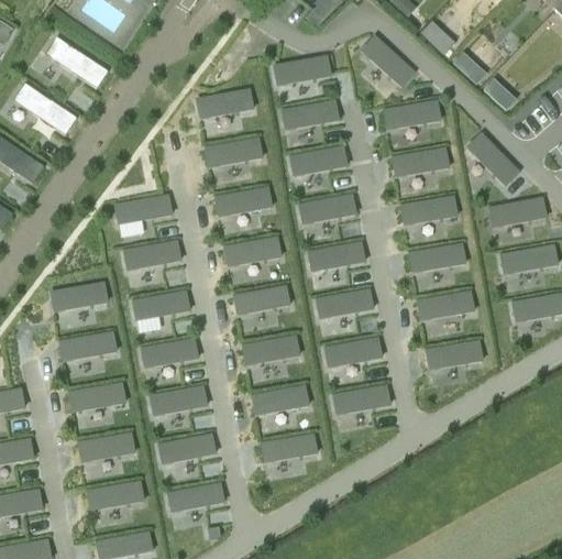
[(389,0),(388,2),(406,18),(416,6),(409,0),(389,0)]
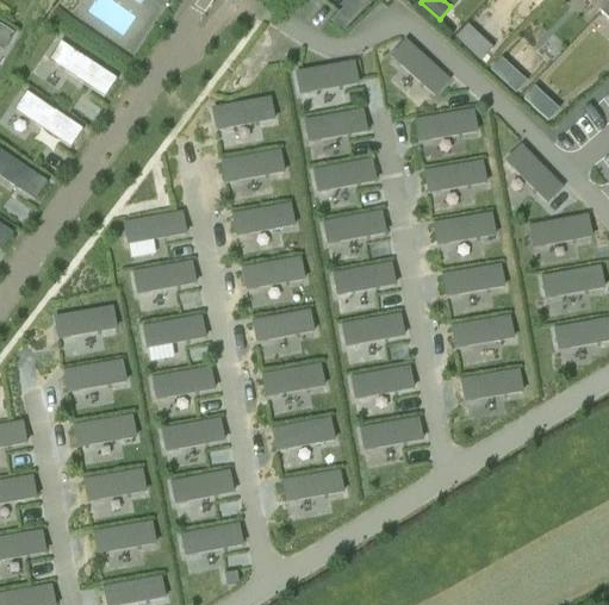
[(480,57),(492,44),(467,20),(454,35),(480,57)]
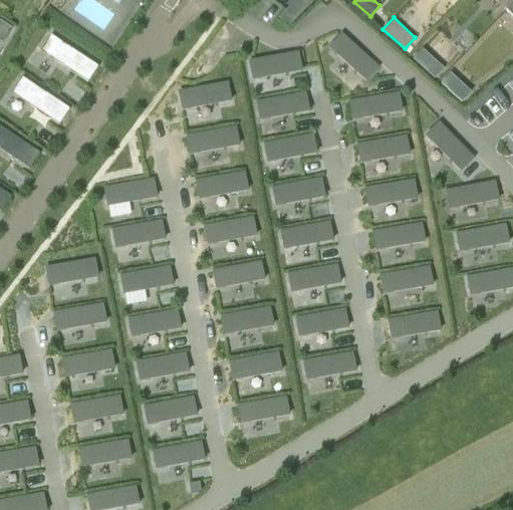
[(0,18),(0,39),(3,41),(12,25),(0,18)]
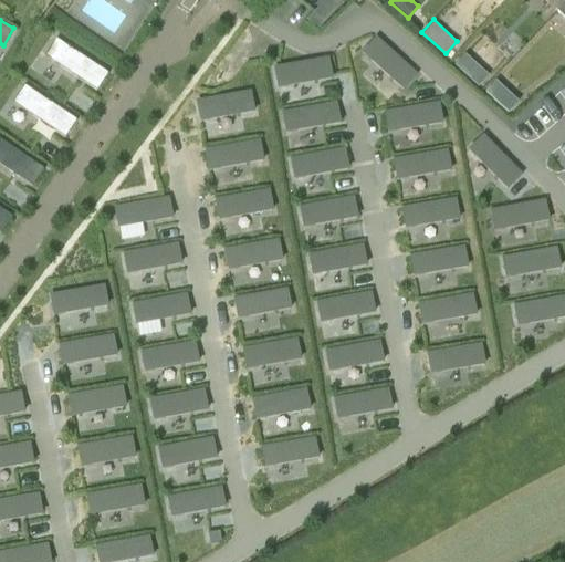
[(365,50),(404,85),(417,71),(378,35),(365,50)]
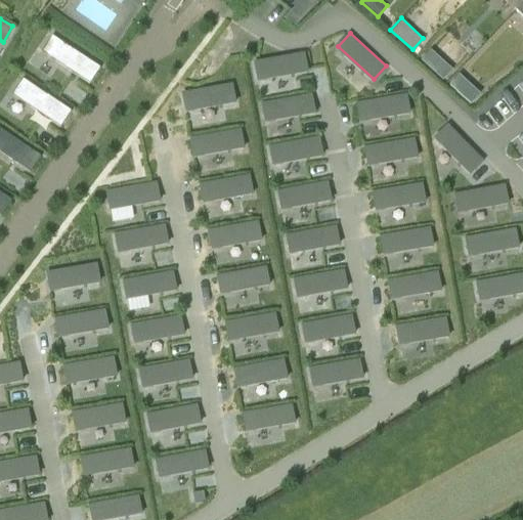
[(50,53),(71,67),(70,68),(90,81),(100,66),(59,39),(50,53)]
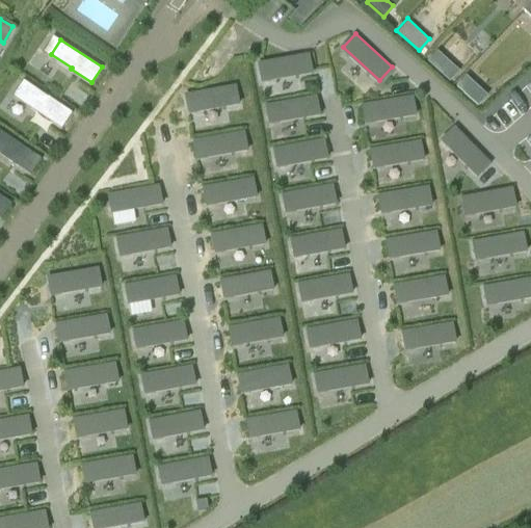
[(437,48),(428,59),(451,79),(460,69),(437,48)]
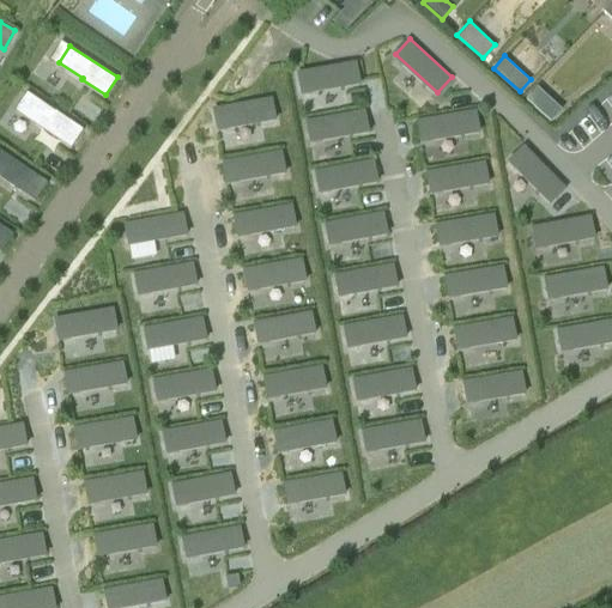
[(303,92),(359,81),(356,60),(300,71),(303,92)]
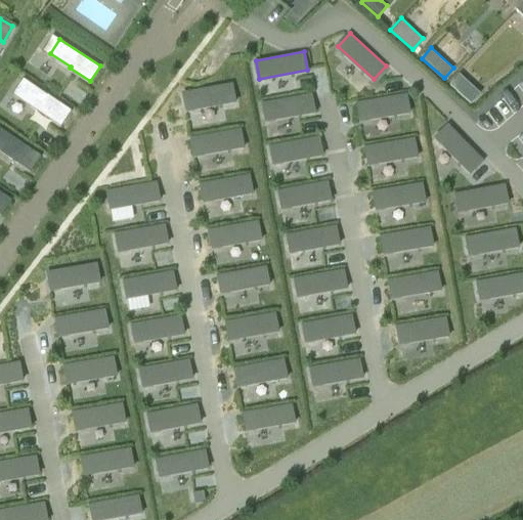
[(464,70),(451,81),(473,104),(485,92),(464,70)]
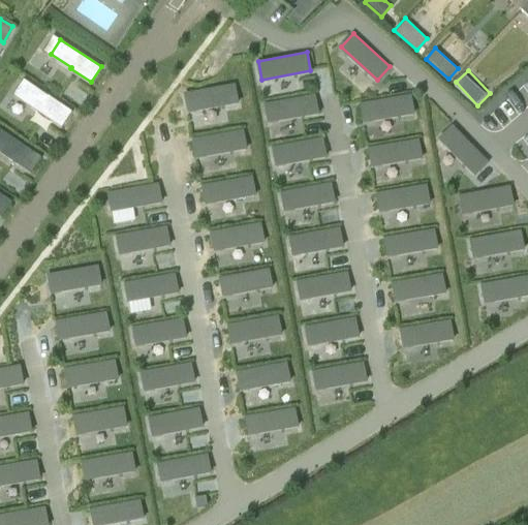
[(527,71),(495,98),(507,115),(527,98),(527,71)]
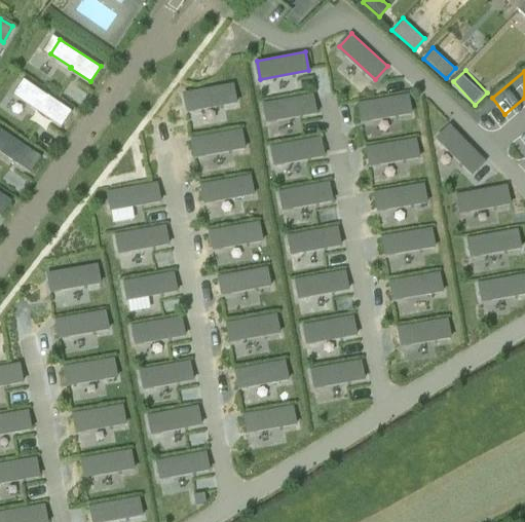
[(21,97),(41,111),(62,125),(72,110),(31,82),(21,97)]
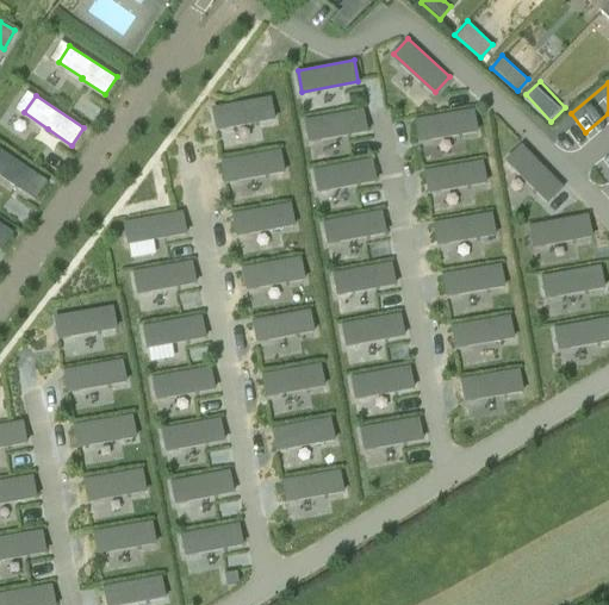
[(271,97),(213,106),(218,128),(274,118),(271,97)]
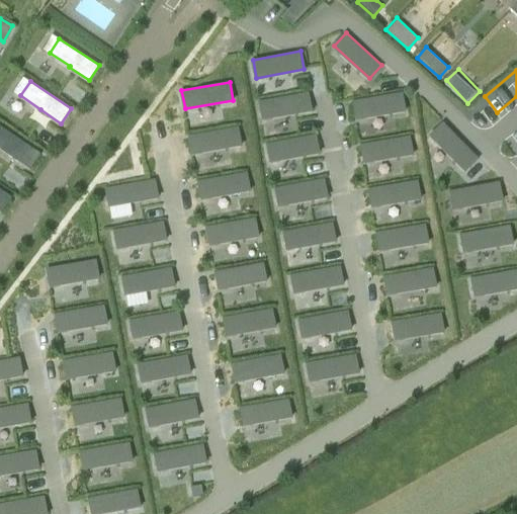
[(312,110),(308,92),(260,101),(263,118),(312,110)]
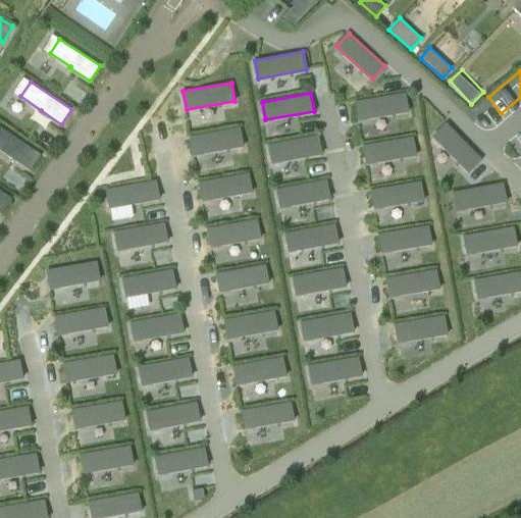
[(404,93),(356,102),(359,119),(408,111),(404,93)]
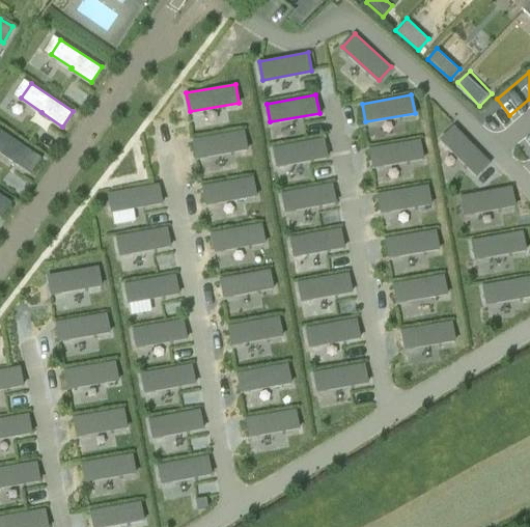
[(195,119),(235,114),(234,106),(194,111),(195,119)]
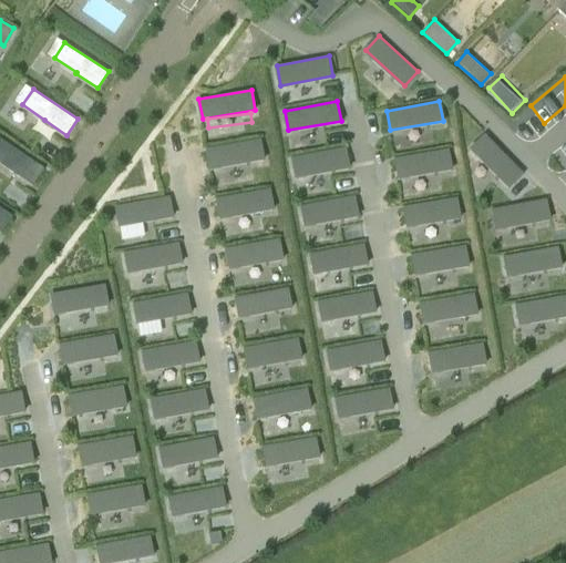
[(508,186),(523,172),(485,134),(471,149),(508,186)]
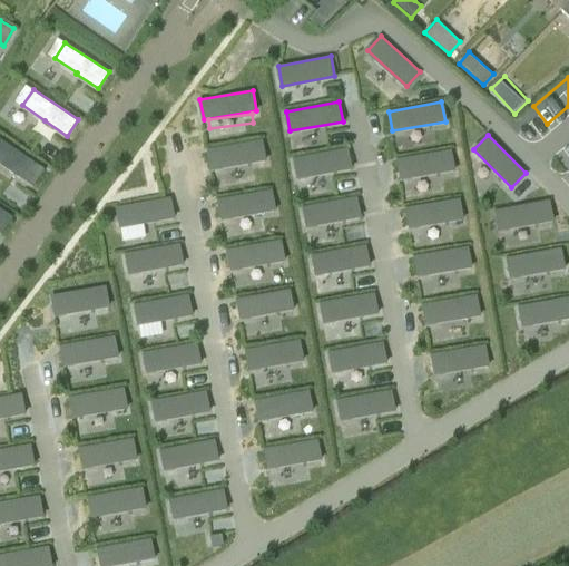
[(12,169),(35,184),(46,167),(1,138),(0,138),(0,159),(12,168),(12,169)]
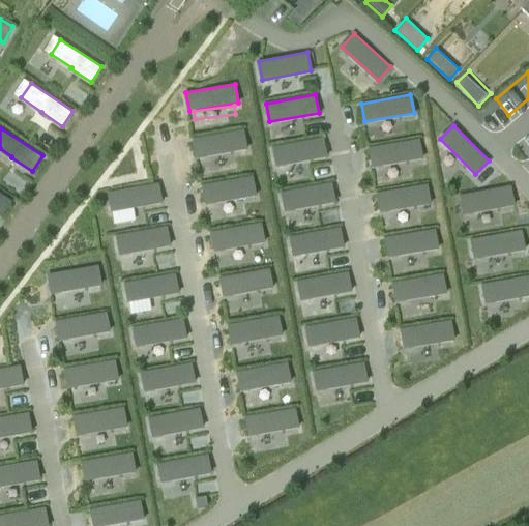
[(198,156),(246,148),(243,129),(195,139),(198,156)]
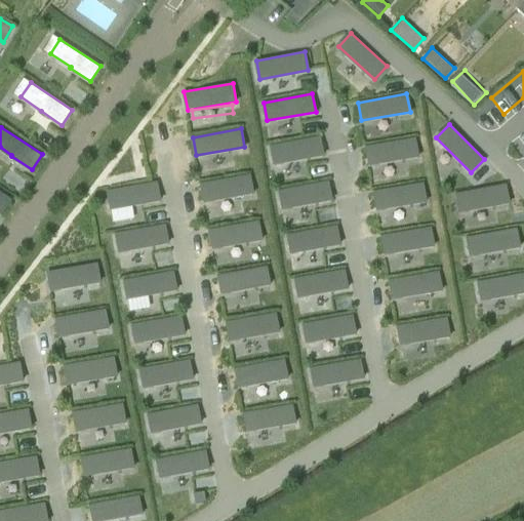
[(323,155),(320,136),(272,145),(275,163),(323,155)]
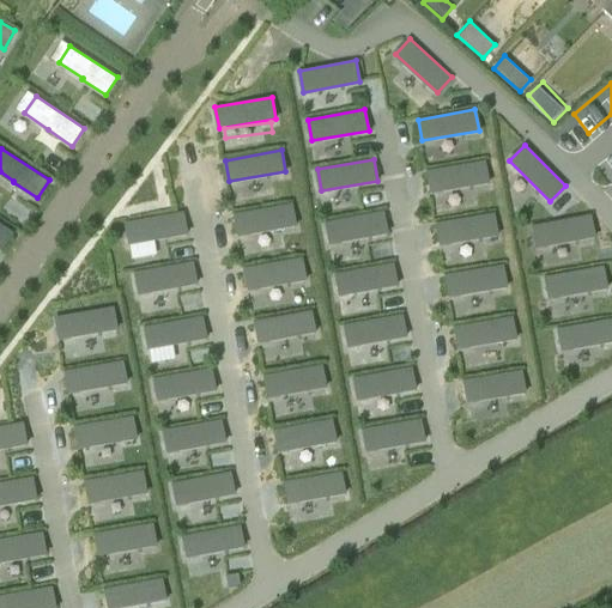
[(488,182),(484,160),(428,171),(431,192),(488,182)]
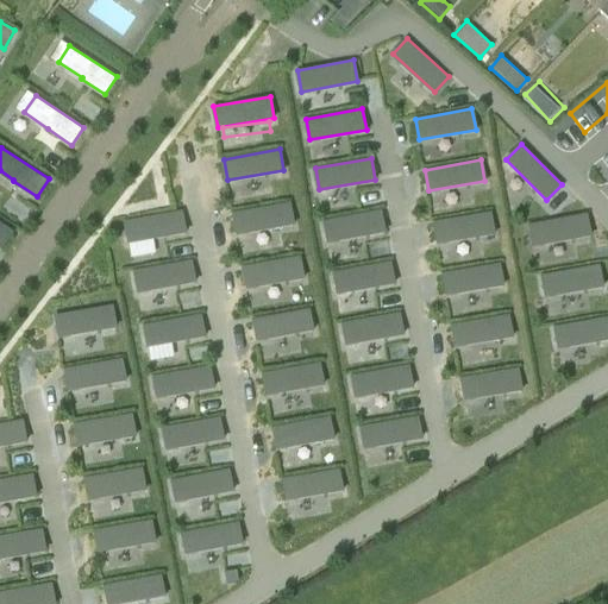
[(289,202),(233,212),(237,233),(293,224),(289,202)]
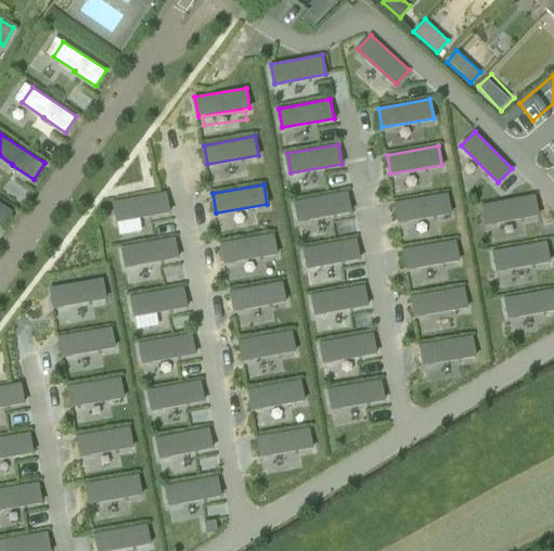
[(347,192),(295,201),(299,220),(350,210),(347,192)]
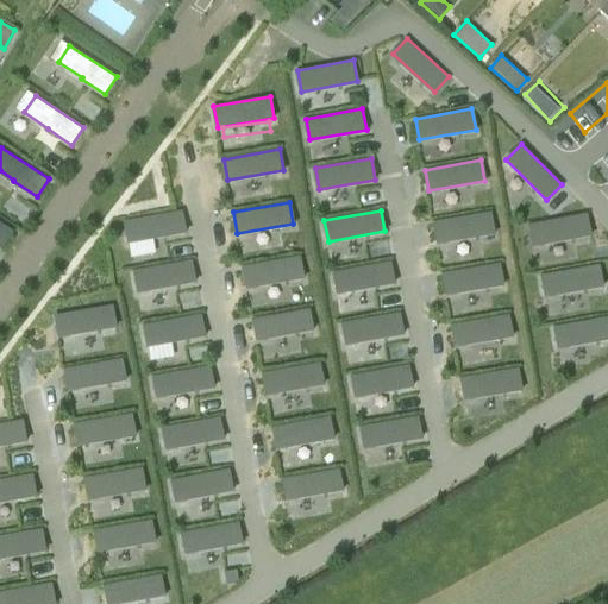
[(181,212),(125,221),(129,243),(185,232),(181,212)]
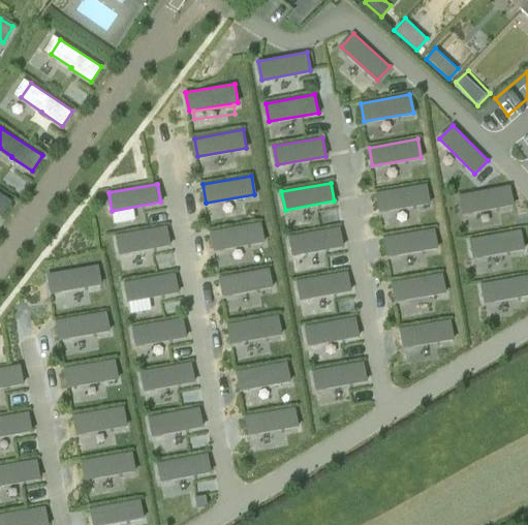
[(429,202),(426,184),(377,192),(380,211),(429,202)]
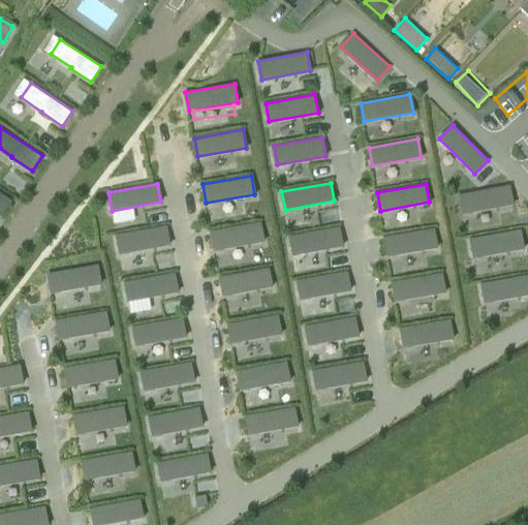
[(509,185),(460,194),(463,213),(513,204),(509,185)]
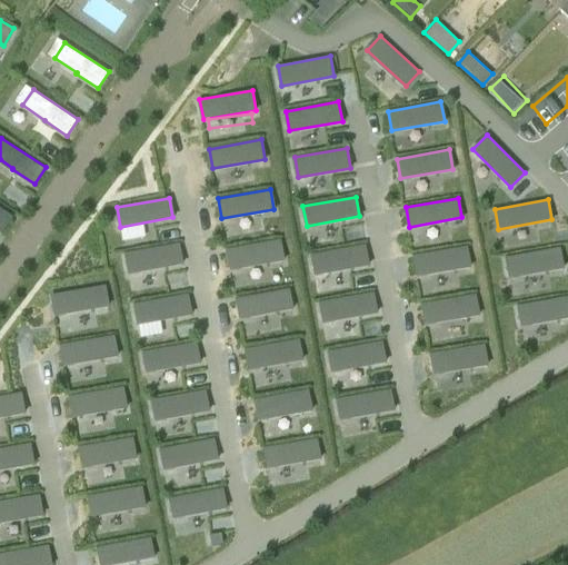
[(0,230),(2,231),(13,215),(0,206),(0,230)]
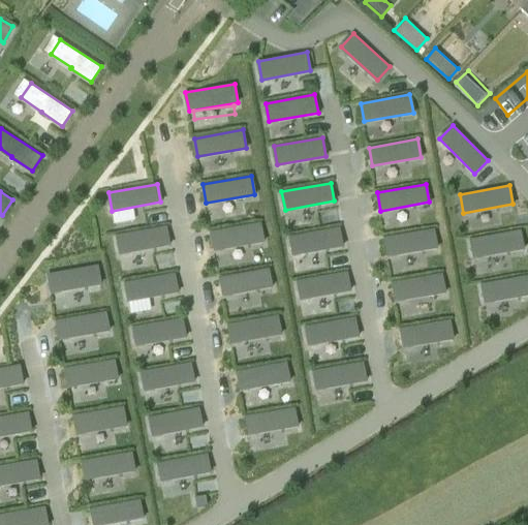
[(213,213),(250,204),(249,196),(211,205),(213,213)]
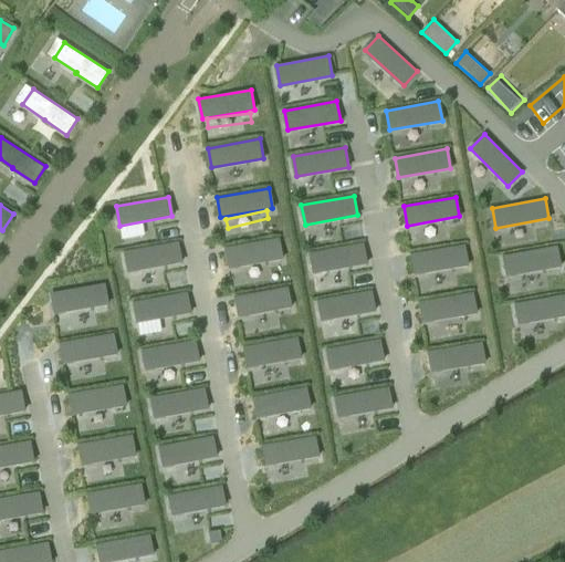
[(148,221),(149,231),(179,226),(177,217),(148,221)]
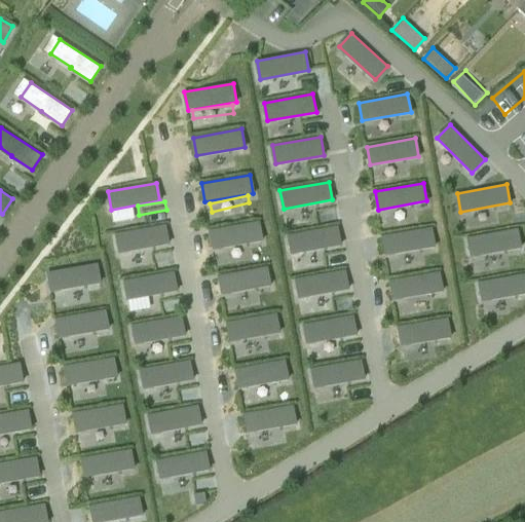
[(259,221),(210,229),(214,248),(262,239),(259,221)]
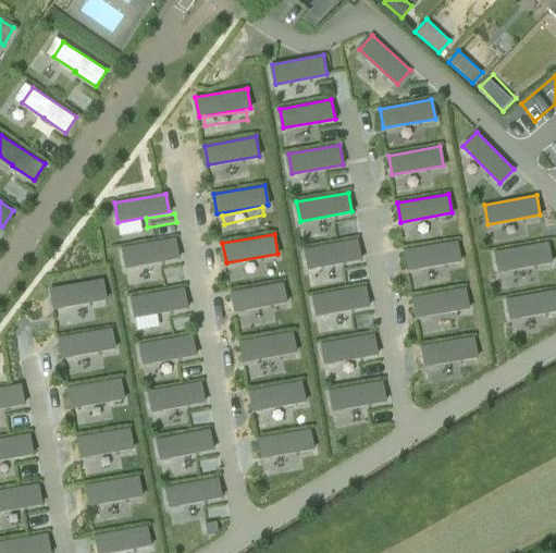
[(177,257),(174,238),(123,247),(126,267),(177,257)]
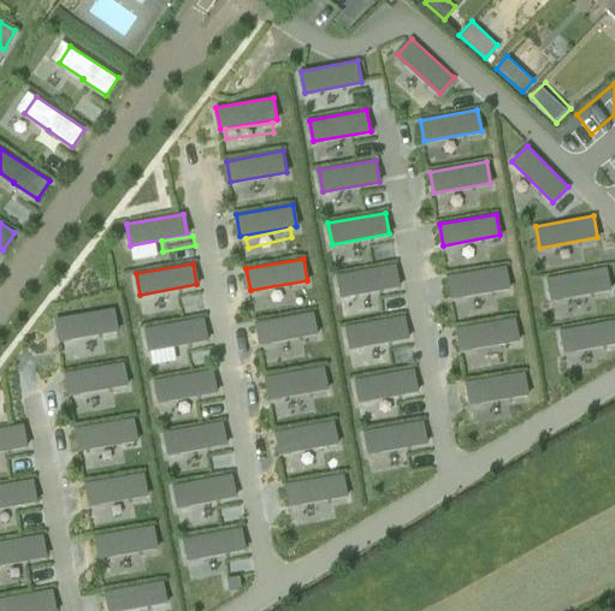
[(398,286),(394,265),(337,274),(341,296),(398,286)]
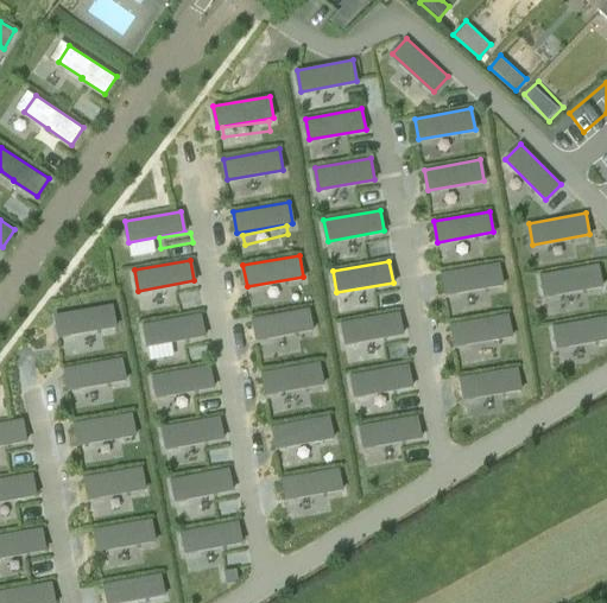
[(447,293),(503,284),(499,262),(442,272),(447,293)]
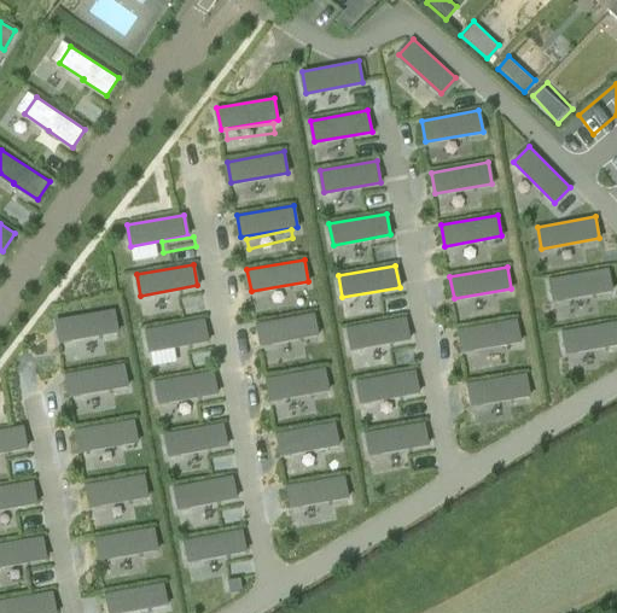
[(607,268),(551,279),(554,299),(611,290),(607,268)]
